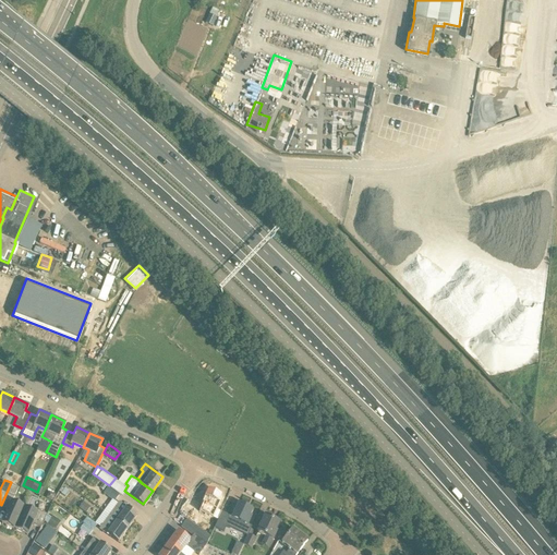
[(11,499),(17,485),(11,482),(1,505),(7,507),(1,521),(14,527),(23,505),(11,499)]
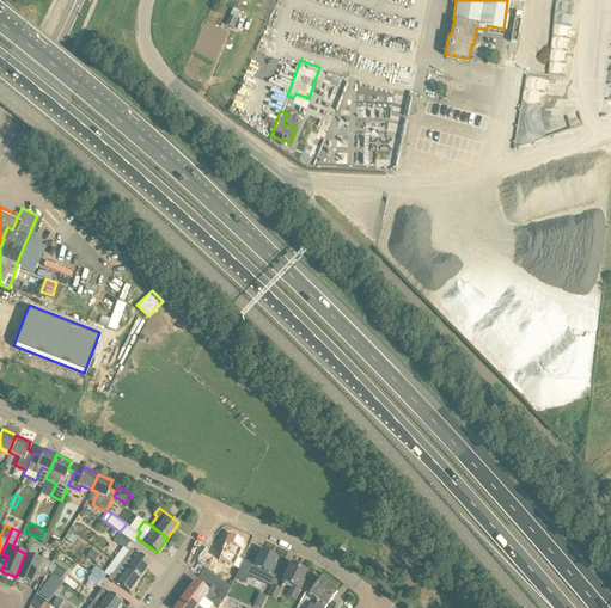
[(112,538),(124,546),(129,540),(117,530),(112,538)]
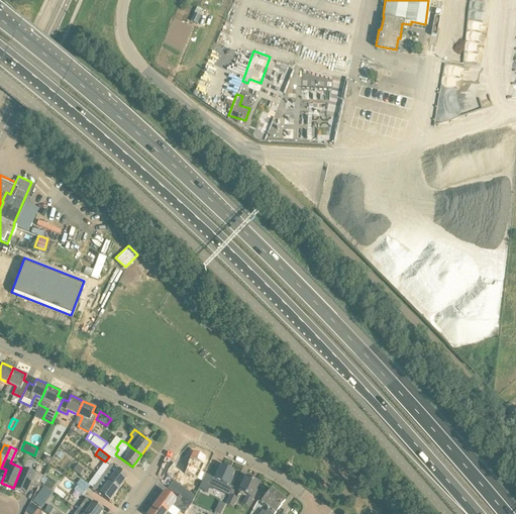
[(195,481),(203,463),(202,461),(204,456),(192,450),(183,470),(190,473),(188,477),(195,481)]
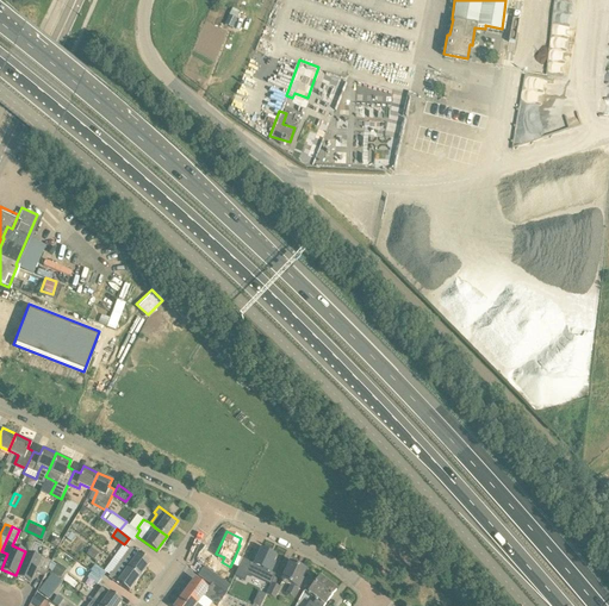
[(53,533),(49,541),(56,544),(60,537),(53,533)]
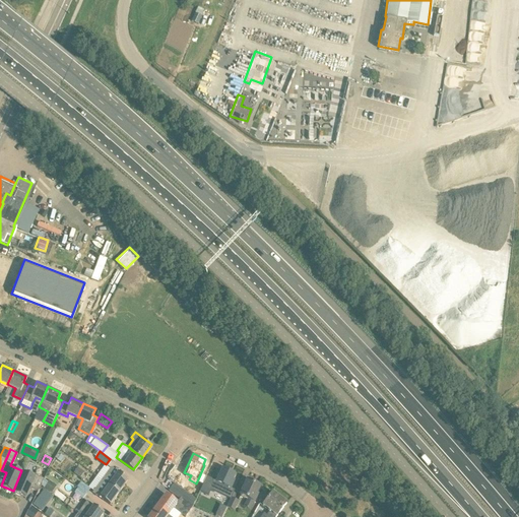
[(73,470),(77,473),(81,468),(76,465),(73,470)]
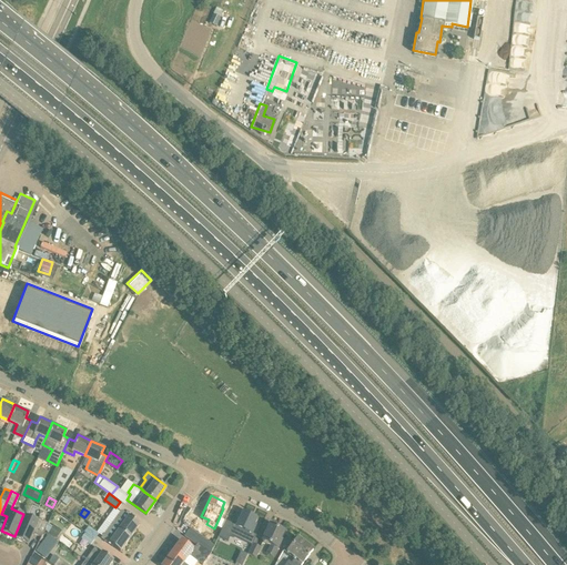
[(110,522),(118,527),(129,536),(139,522),(120,508),(110,522)]
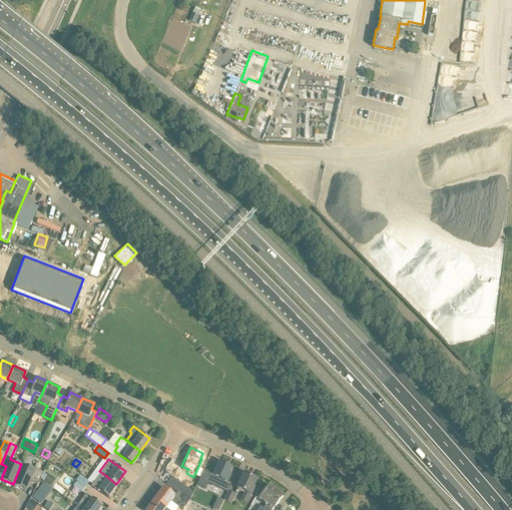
[(228,472),(230,466),(218,460),(210,478),(200,474),(194,486),(203,490),(208,480),(222,487),(225,480),(226,480),(229,472),(228,472)]
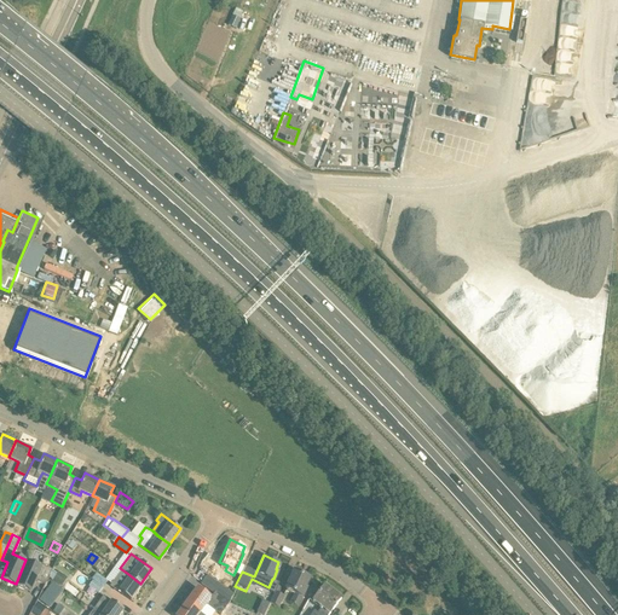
[(44,582),(51,567),(27,557),(26,560),(16,584),(29,590),(35,579),(44,582)]
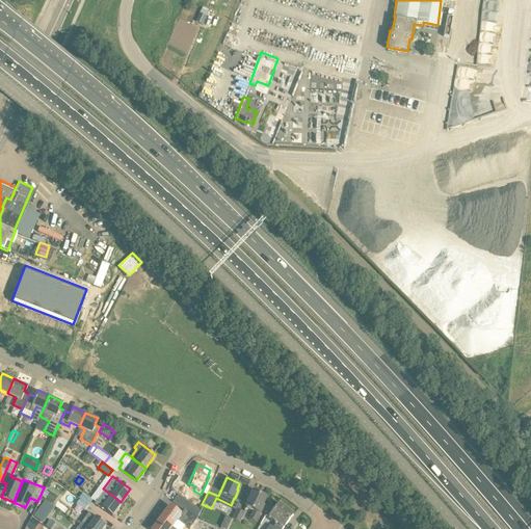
[(44,497),(50,501),(56,494),(50,488),(44,497)]
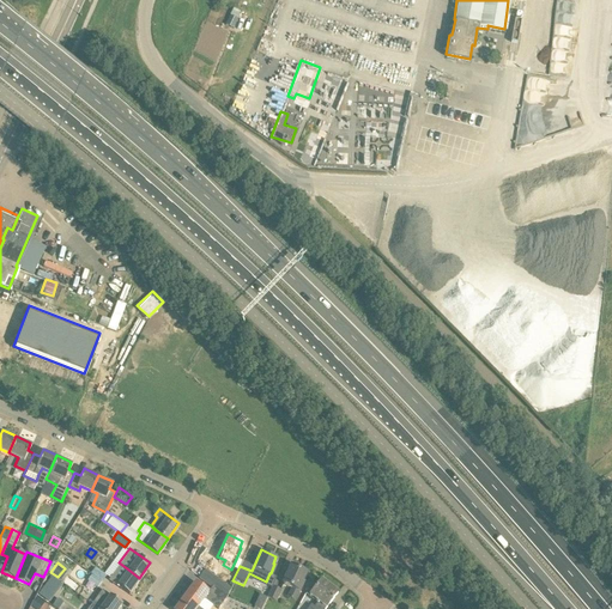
[(139,578),(127,568),(119,562),(108,578),(128,592),(139,578)]
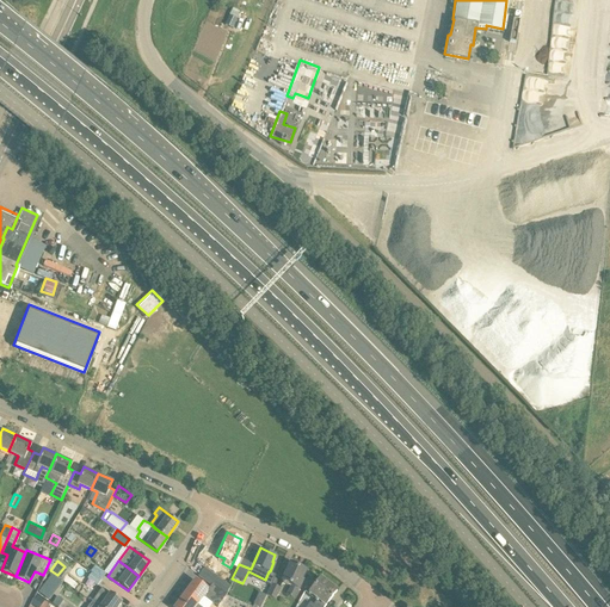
[(289,584),(285,592),(291,595),(300,578),(305,569),(289,562),(279,580),(289,584)]
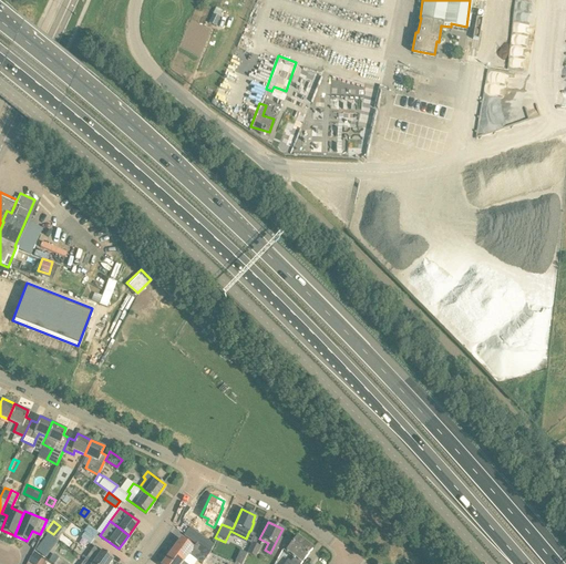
[(84,530),(93,536),(98,531),(88,523),(83,529),(84,530)]
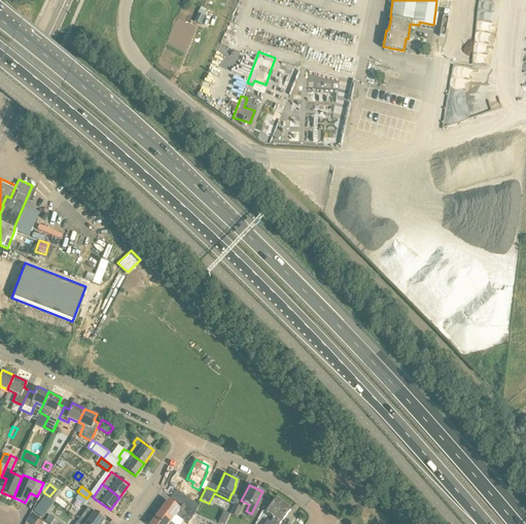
[(198,503),(184,494),(176,488),(171,495),(179,501),(181,503),(195,511),(198,503)]
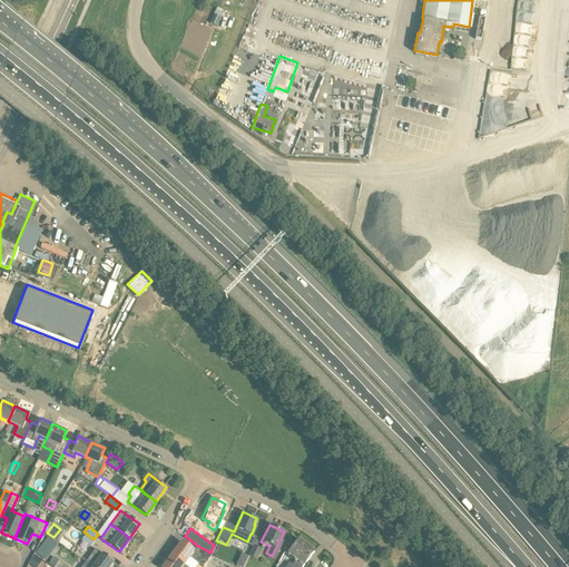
[(89,545),(94,539),(85,533),(80,538),(89,545)]
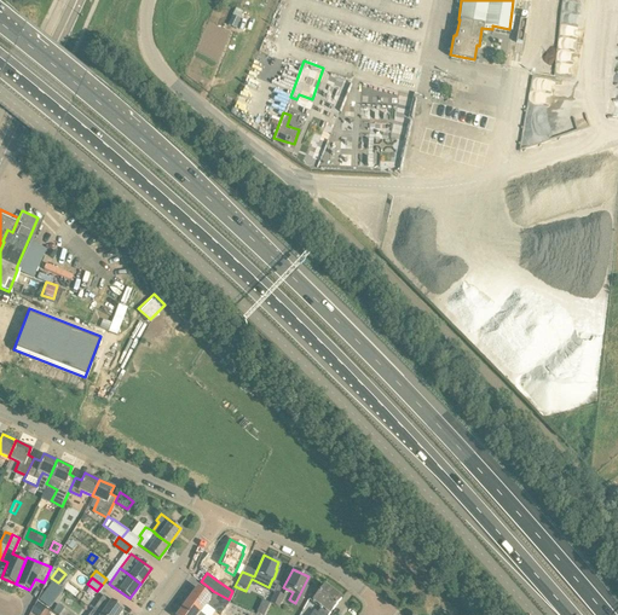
[(327,614),(340,596),(324,584),(311,598),(319,605),(315,611),(318,614),(317,614),(327,614)]
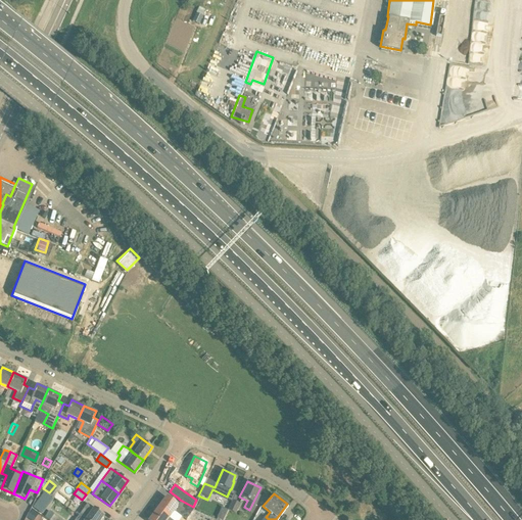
[(180,500),(177,504),(165,494),(156,508),(174,519),(176,519),(181,514),(185,517),(193,507),(180,500)]
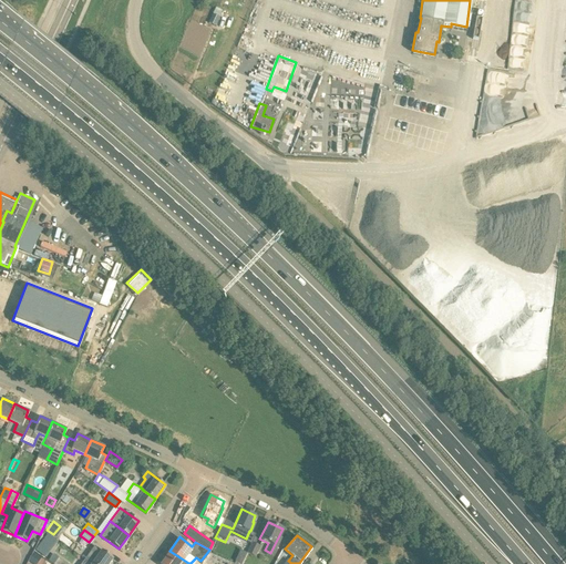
[(254,555),(259,544),(251,541),(246,551),(254,555)]
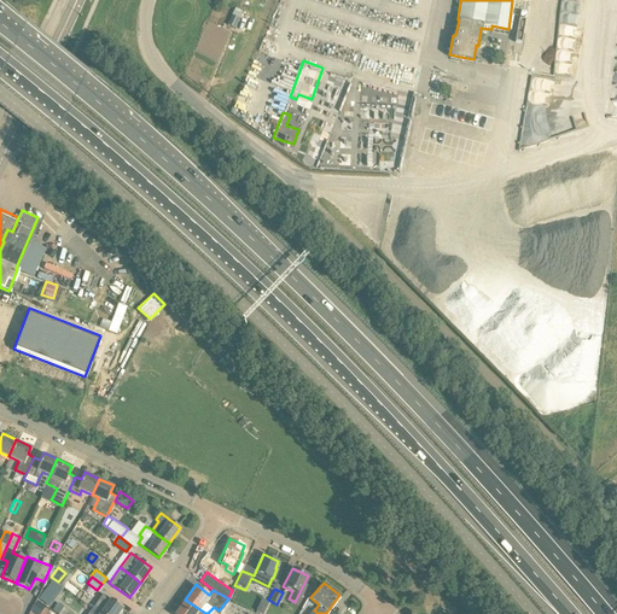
[(60,613),(75,613),(63,604),(60,608),(47,598),(48,596),(41,591),(36,598),(45,604),(45,603),(57,613),(58,612),(60,613)]
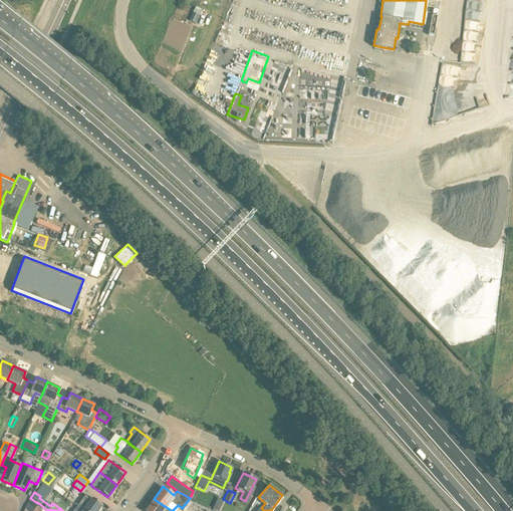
[(76,506),(82,510),(96,510),(101,505),(85,494),(81,498),(84,501),(79,507),(76,505),(76,506)]
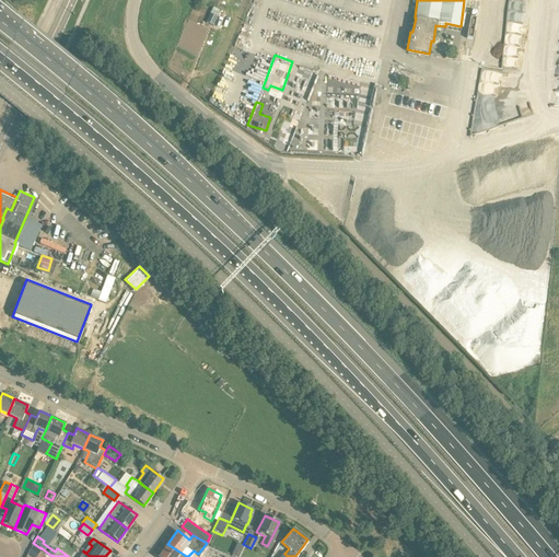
[(41,548),(33,543),(27,552),(35,556),(41,548)]
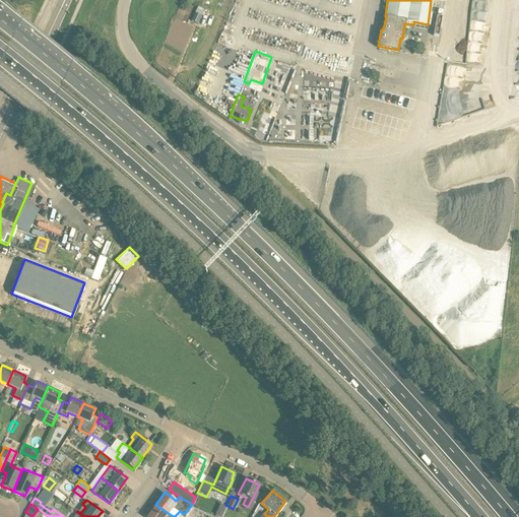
[(146,516),(173,516),(155,505),(146,516)]
